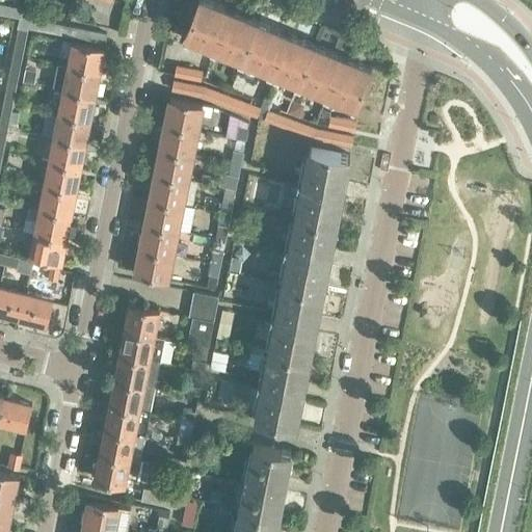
[(241,61),(259,20),(236,10),(234,11),(224,8),(223,6),(209,0),(200,0),(186,33),(185,32),(185,33),(186,34),(185,38),(241,61)]
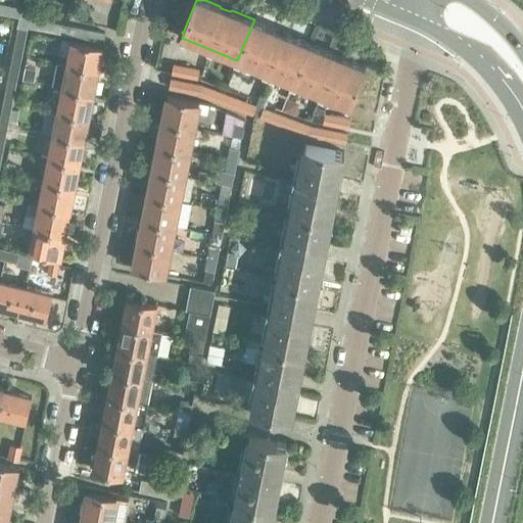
[(0,11),(8,13),(9,5),(0,3),(0,11)]
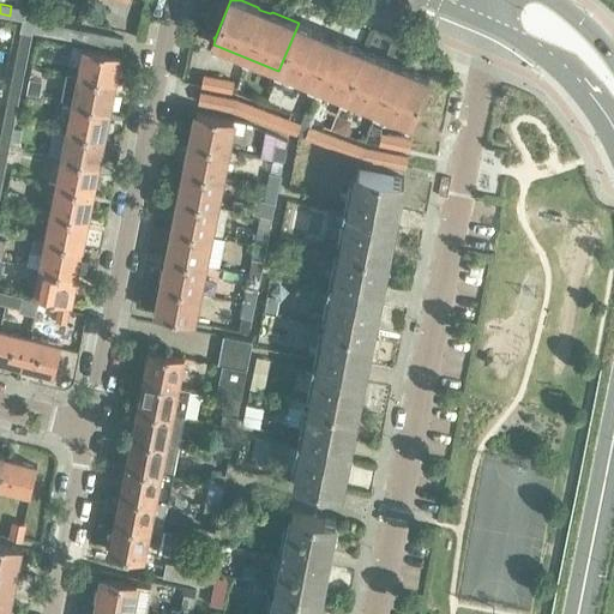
[(10,16),(23,19),(24,19),(24,18),(26,10),(11,6),(10,16)]
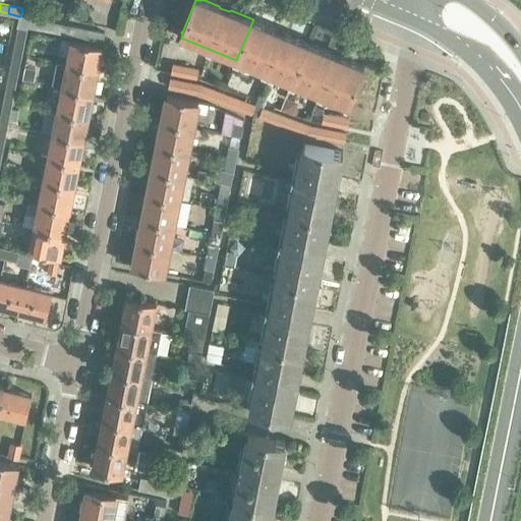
[(18,23),(26,25),(33,26),(34,17),(20,15),(20,16),(19,16),(18,23)]
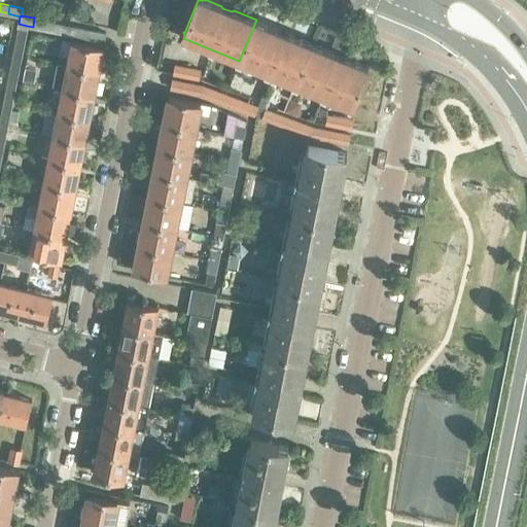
[(46,30),(48,21),(34,18),(33,27),(46,30)]
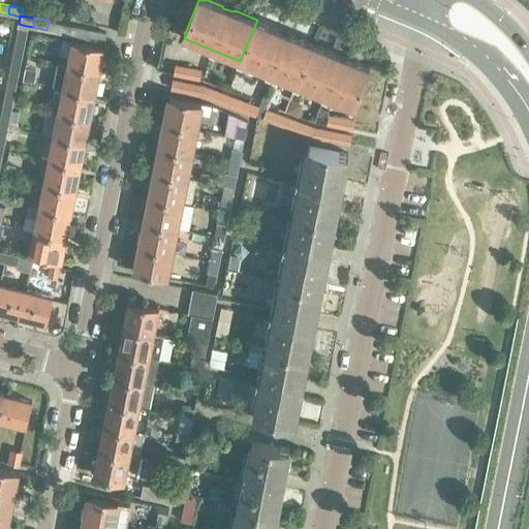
[(240,61),(296,84),(313,43),(291,34),(288,35),(280,32),(279,29),(257,20),(240,61)]
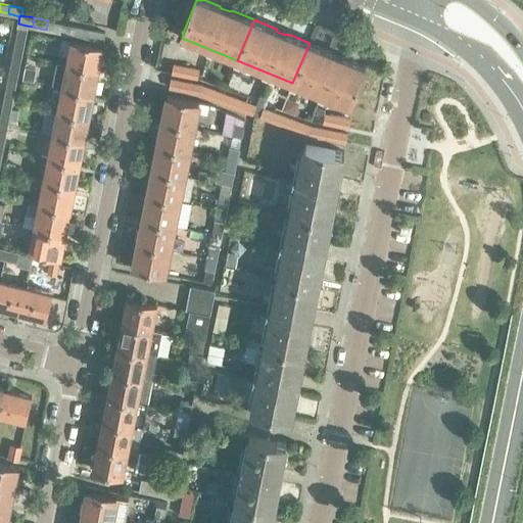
[(60,32),(62,24),(48,20),(46,30),(60,32)]
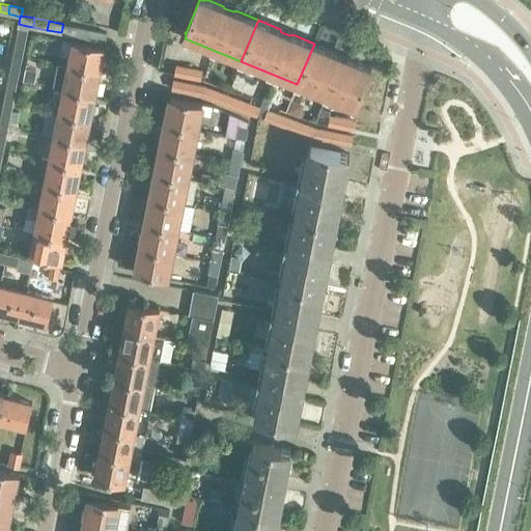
[(16,36),(25,37),(27,26),(19,24),(16,36)]
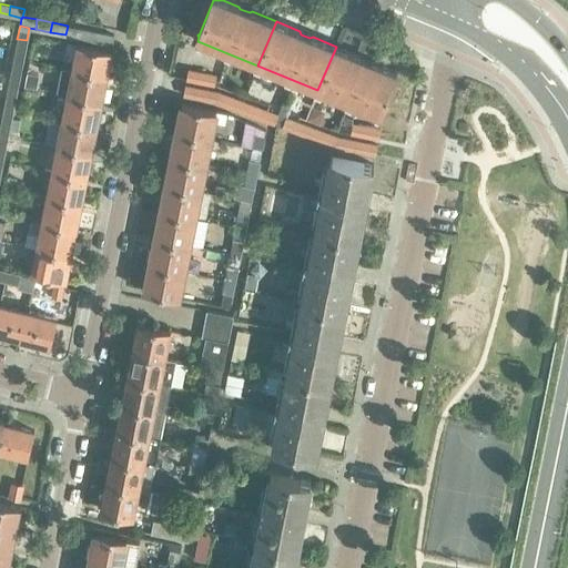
[(81,38),(83,29),(68,26),(66,34),(81,38)]
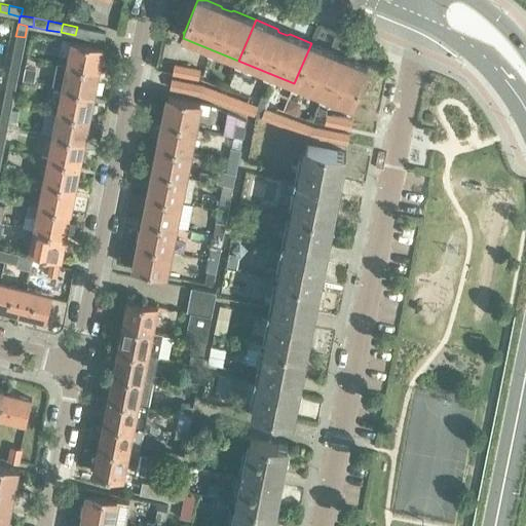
[(89,38),(91,30),(77,27),(75,35),(89,38)]
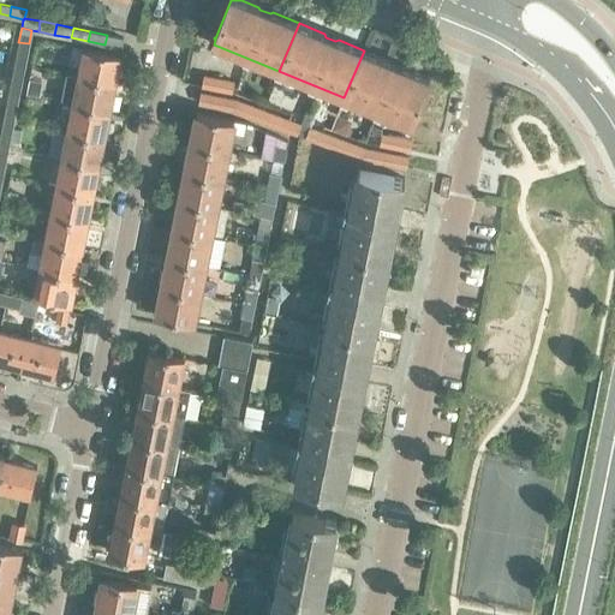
[(107,35),(105,45),(121,48),(123,37),(107,35)]
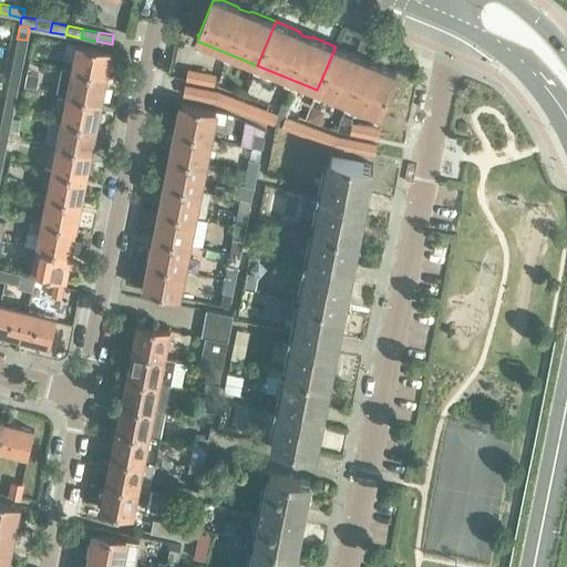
[(14,51),(24,53),(27,40),(17,39),(14,51)]
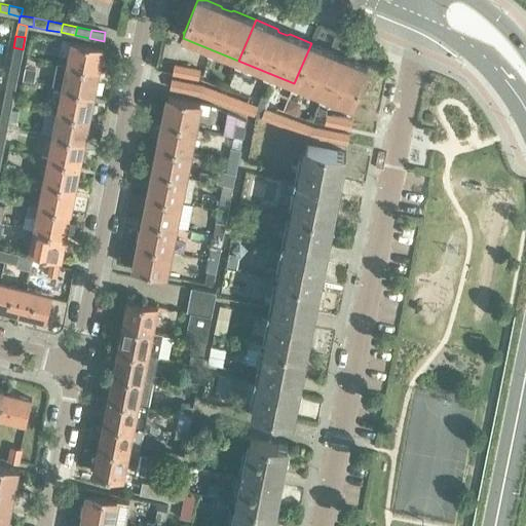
[(73,41),(69,65),(98,70),(103,45),(73,41)]
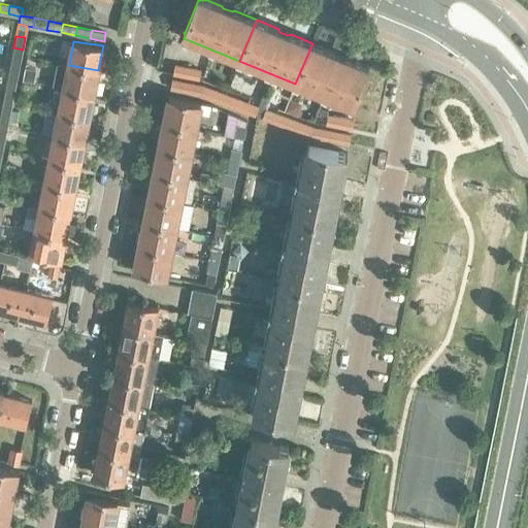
[(295,84),(352,107),(353,103),(355,104),(355,103),(354,102),(368,67),(369,68),(370,66),(347,57),(343,58),(335,55),(334,52),(312,43),(295,84)]
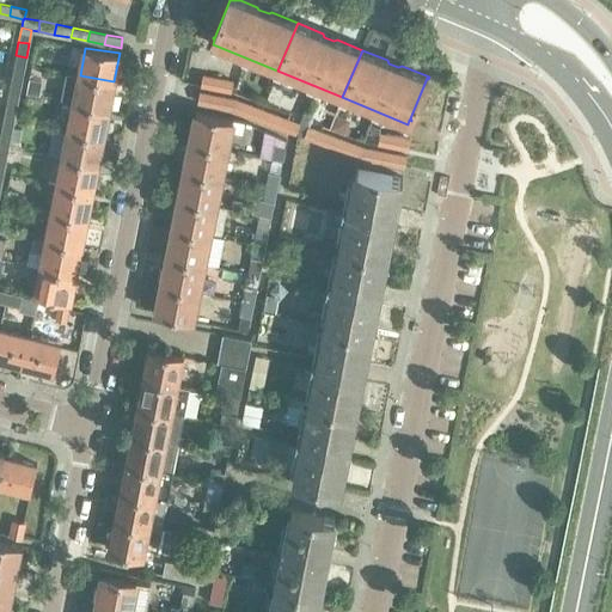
[(13,69),(23,72),(26,57),(16,55),(13,69)]
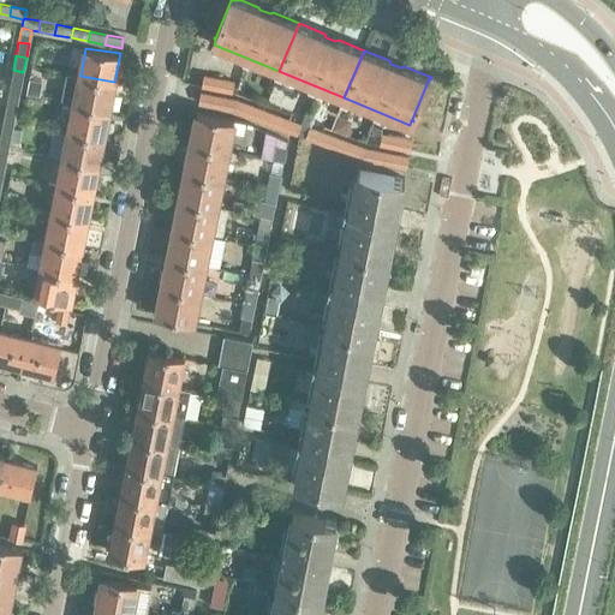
[(10,84),(21,85),(23,72),(13,70),(10,84)]
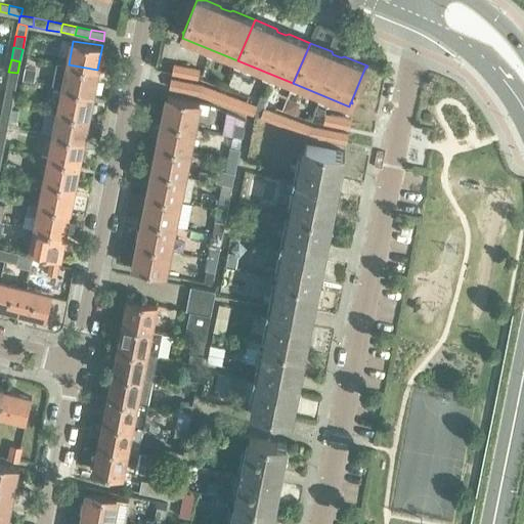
[(172,73),(182,75),(184,66),(174,63),(172,73)]
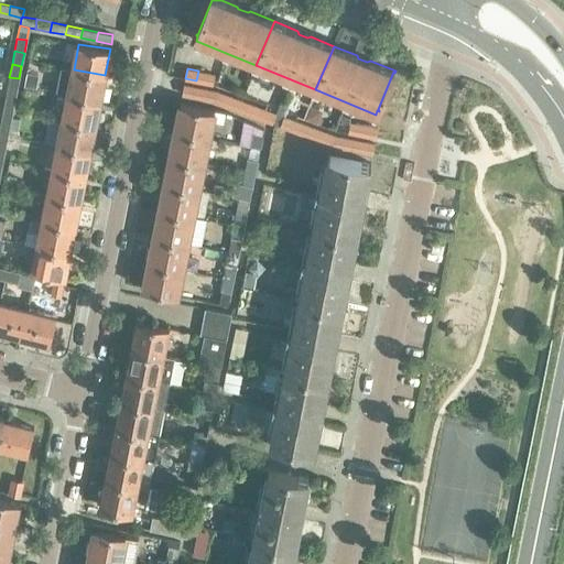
[(100,100),(105,75),(74,69),(68,95),(100,100)]
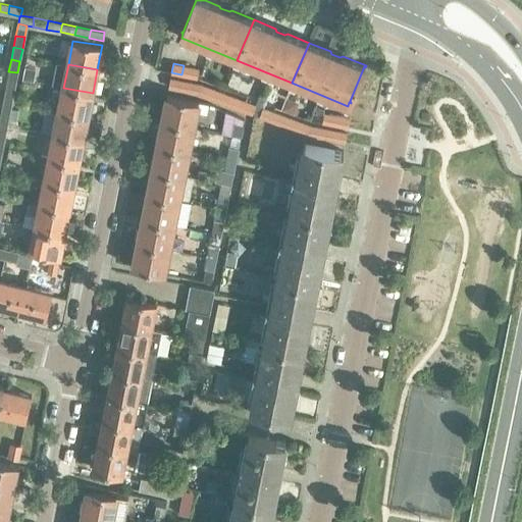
[(192,76),(194,67),(184,65),(181,74),(192,76)]
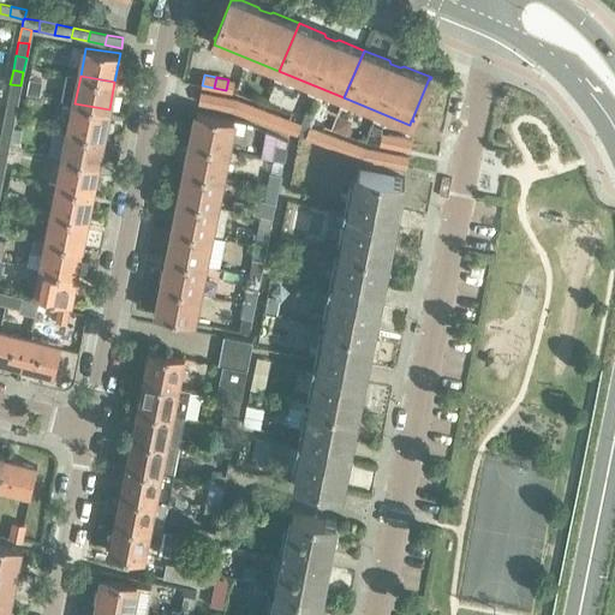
[(7,97),(18,100),(21,85),(10,84),(7,97)]
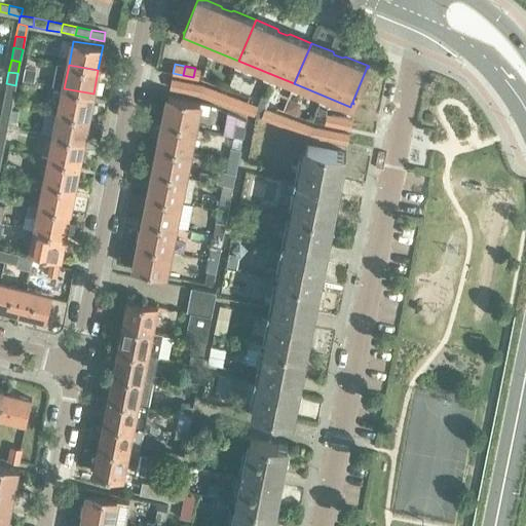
[(182,81),(172,79),(171,87),(180,89),(182,81)]
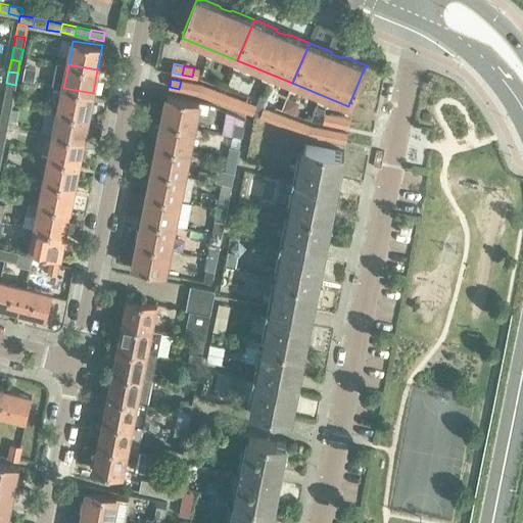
[(179,89),(189,91),(191,83),(181,81),(179,89)]
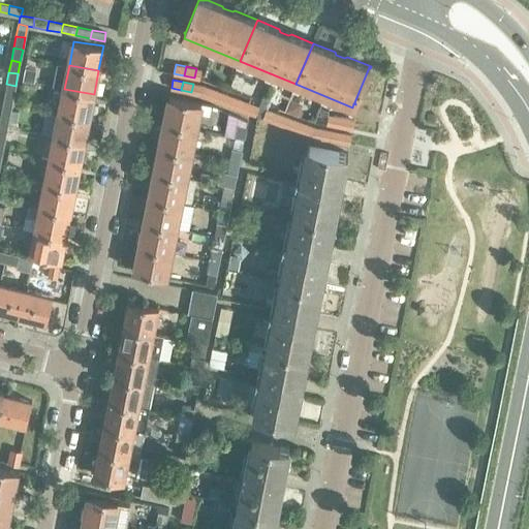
[(4,96),(12,98),(16,86),(6,84),(4,96)]
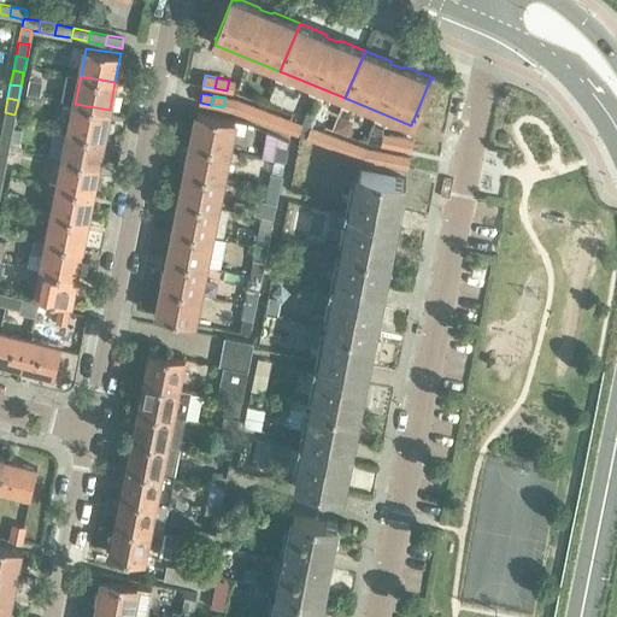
[(235,110),(239,100),(238,100),(225,98),(223,107),(235,110)]
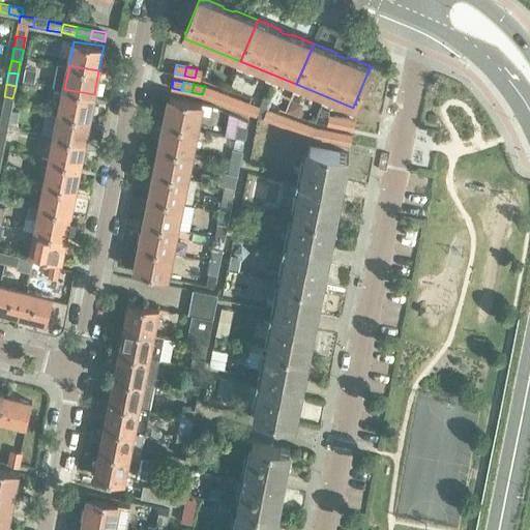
[(214,89),(205,86),(202,94),(211,98),(214,89)]
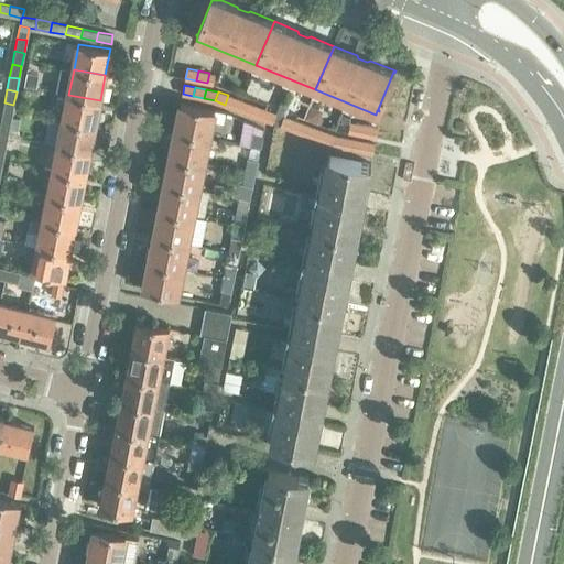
[(95,126),(100,100),(68,95),(63,120),(95,126)]
